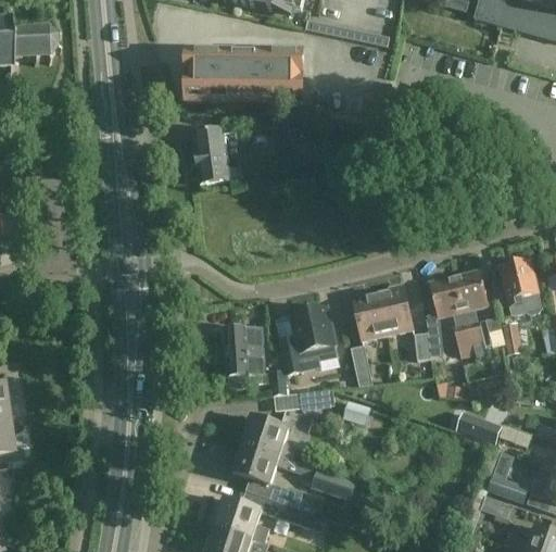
[(245,0),(297,11),(298,0),(245,0)]
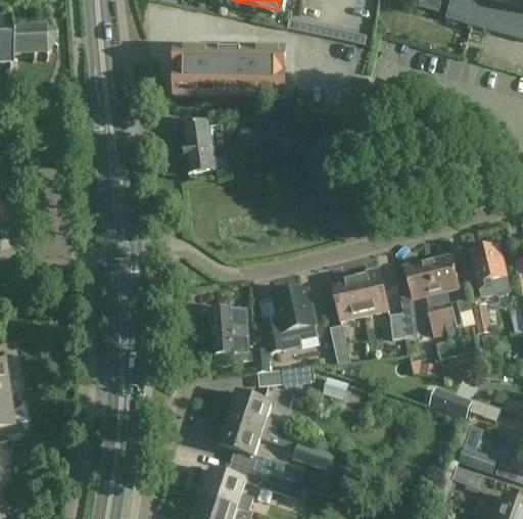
[(438,10),(441,0),(420,0),(419,5),(438,10)]
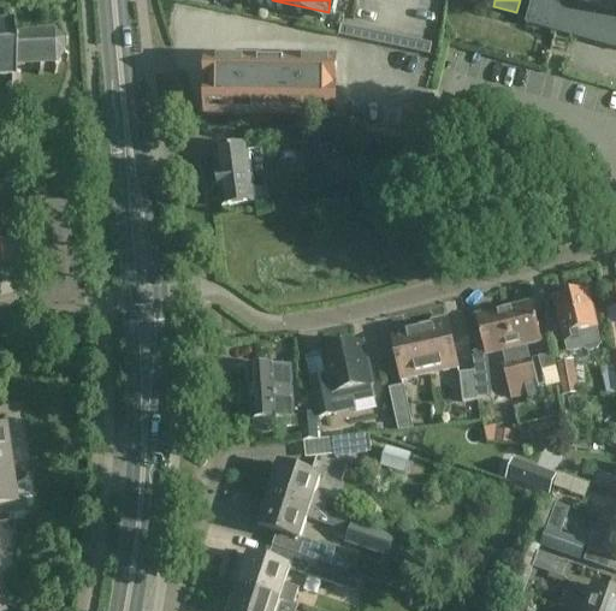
[(531,0),(526,21),(615,46),(615,0),(531,0)]
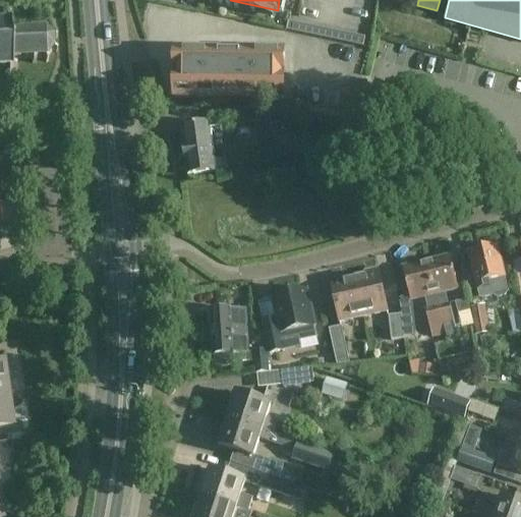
[(0,68),(6,68),(6,75),(10,74),(10,68),(16,68),(16,64),(10,64),(9,60),(16,60),(15,56),(31,55),(32,60),(35,60),(35,55),(42,55),(46,59),(48,58),(46,55),(50,49),(55,50),(55,47),(52,46),(51,37),(56,34),(54,32),(50,35),(45,27),(47,24),(45,22),(41,25),(33,26),(33,23),(30,23),(30,26),(9,27),(9,17),(7,18),(7,13),(3,13),(3,17),(0,17),(0,68)]
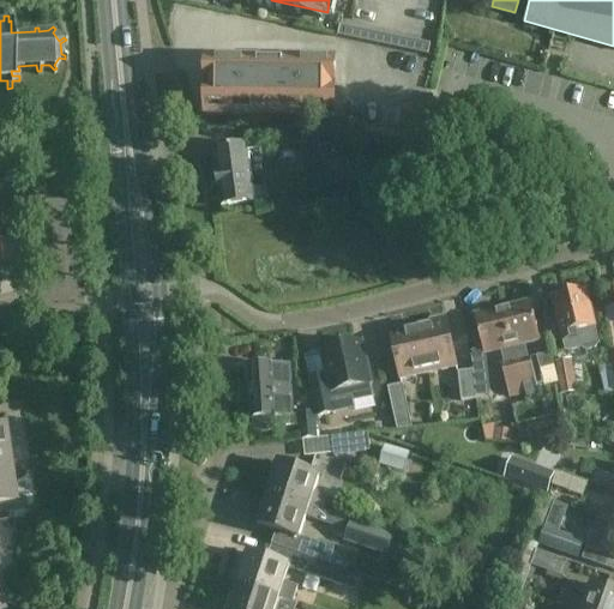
[(338,32),(348,35),(350,24),(341,22),(338,32)]
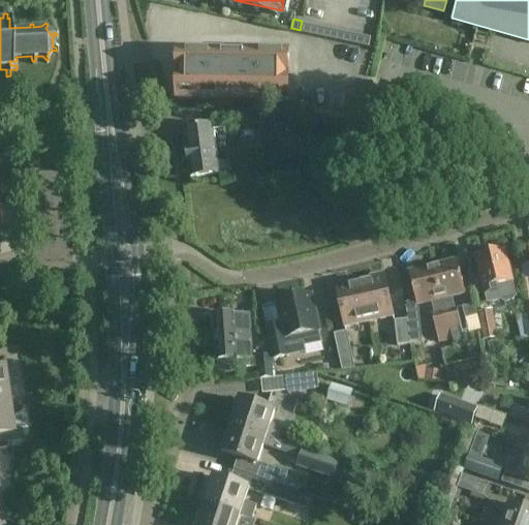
[(309,22),(302,21),(300,30),(307,31),(309,22)]
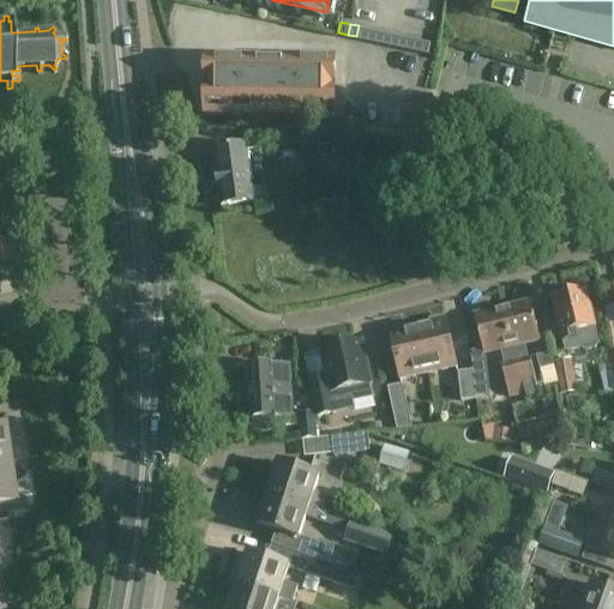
[(368,28),(359,25),(356,36),(366,38),(368,28)]
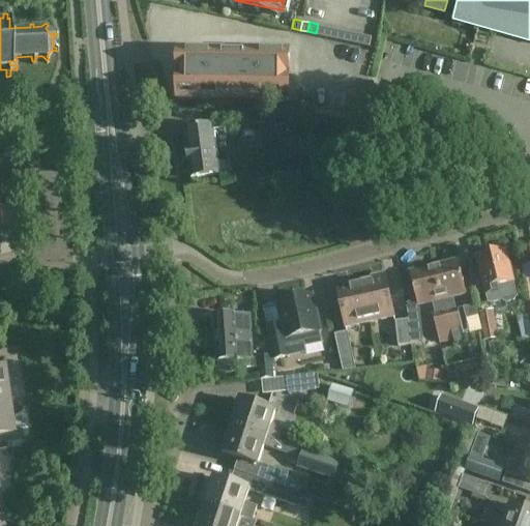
[(325,25),(318,24),(316,33),(323,35),(325,25)]
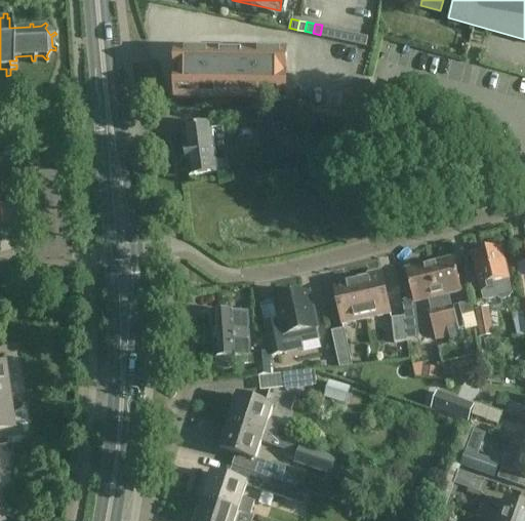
[(329,27),(322,25),(320,35),(328,36),(329,27)]
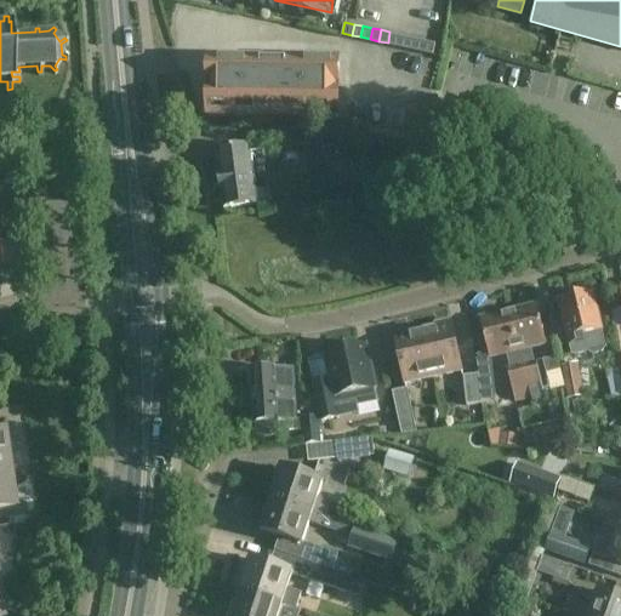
[(399,34),(389,32),(388,43),(397,45),(399,34)]
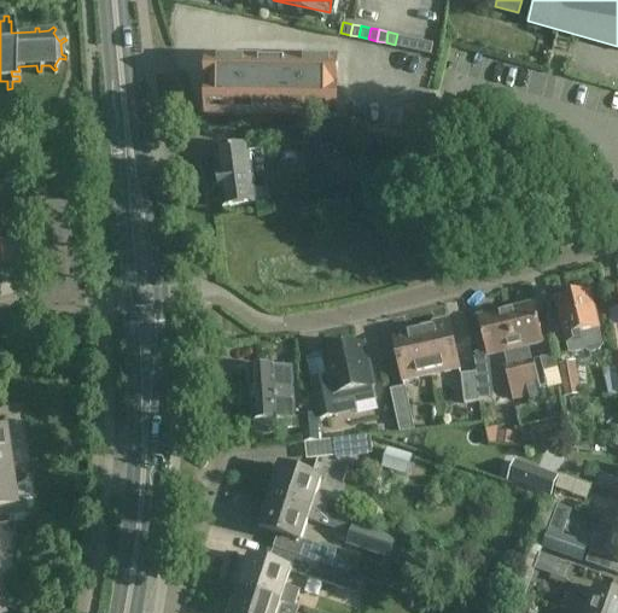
[(406,35),(397,34),(395,45),(403,46),(406,35)]
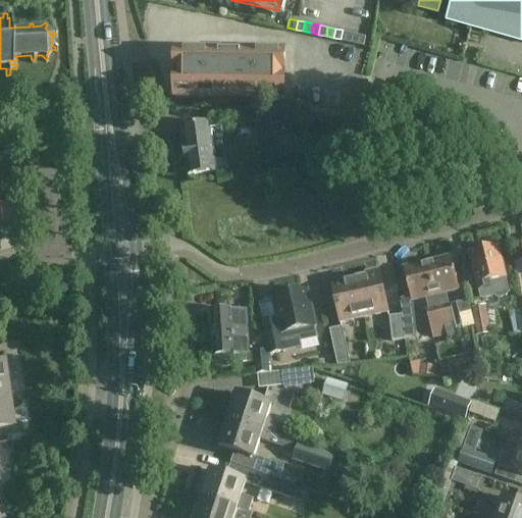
[(351,32),(343,30),(341,39),(349,41),(351,32)]
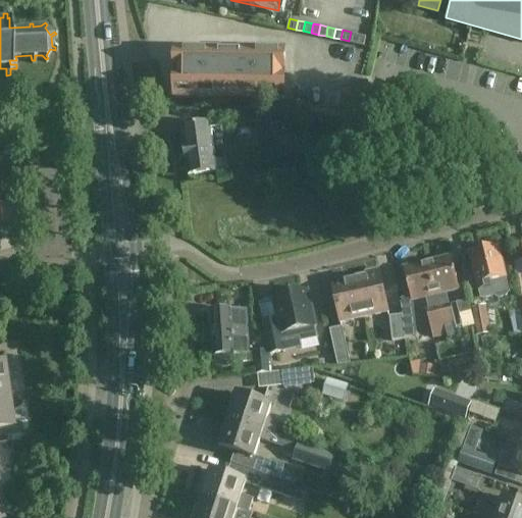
[(358,33),(351,32),(349,41),(356,42),(358,33)]
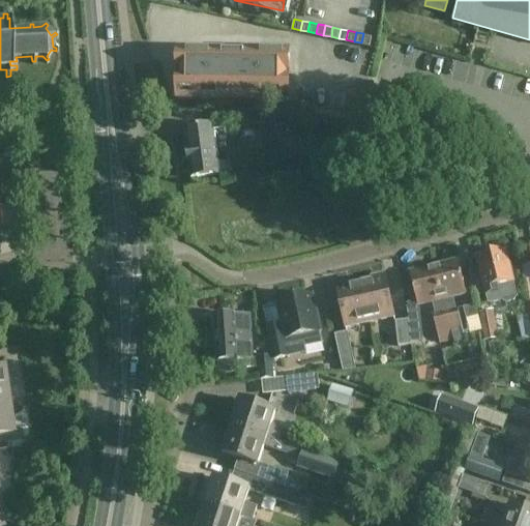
[(372,35),(363,33),(361,42),(370,45),(372,35)]
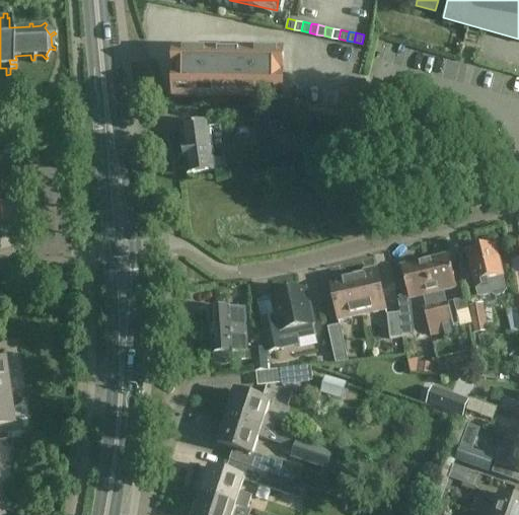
[(283,94),(284,42),(219,42),(219,49),(175,49),(175,94),(283,94)]
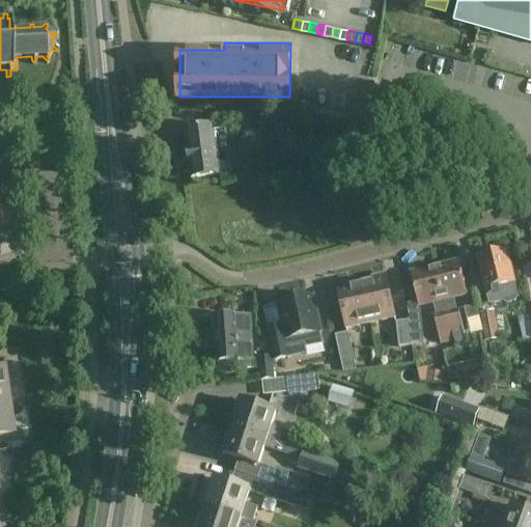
[(235,108),(236,123),(263,120),(262,106),(235,108)]
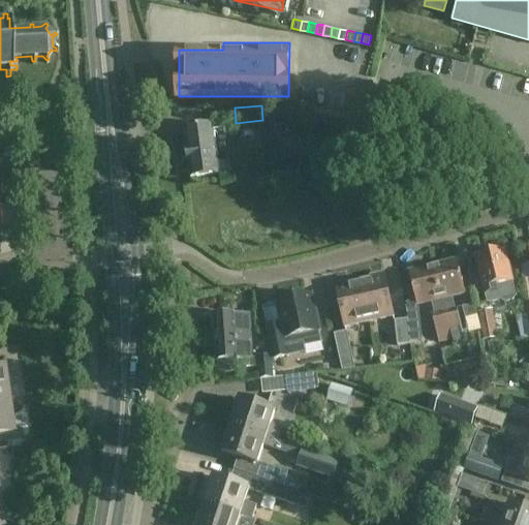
[(361,129),(362,125),(362,121),(363,114),(363,110),(361,110),(329,109),(328,126),(361,129)]
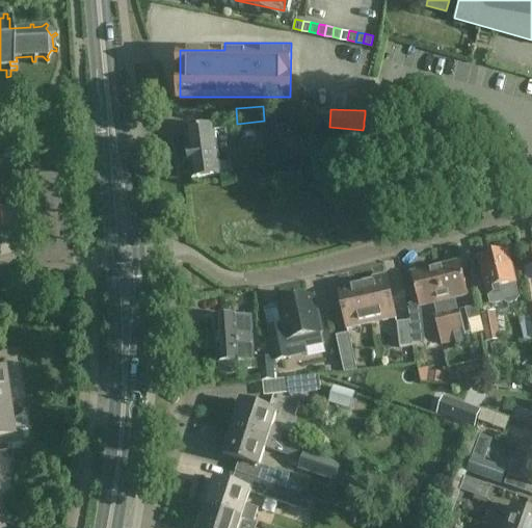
[(220,173),(219,160),(218,159),(214,124),(185,128),(192,177),(220,173)]
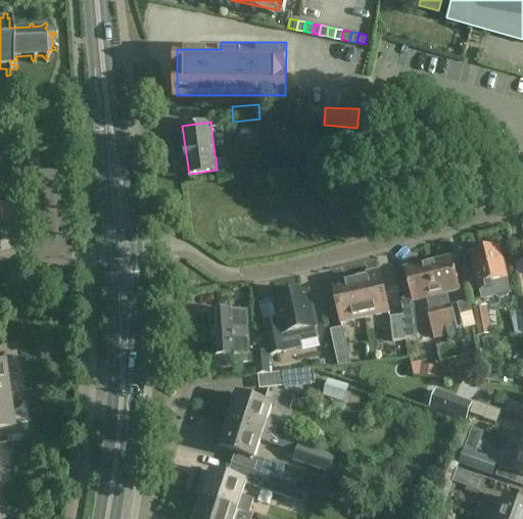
[(293,176),(302,175),(300,166),(277,169),(278,179),(281,178),(285,178),(291,177),(293,176)]
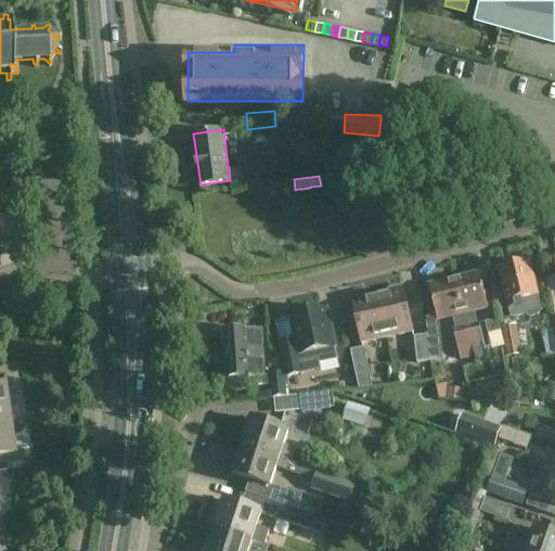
[(502,268),(513,309),(513,310),(514,314),(526,310),(530,314),(539,311),(541,307),(530,260),(526,261),(524,259),(516,261),(516,264),(502,268)]
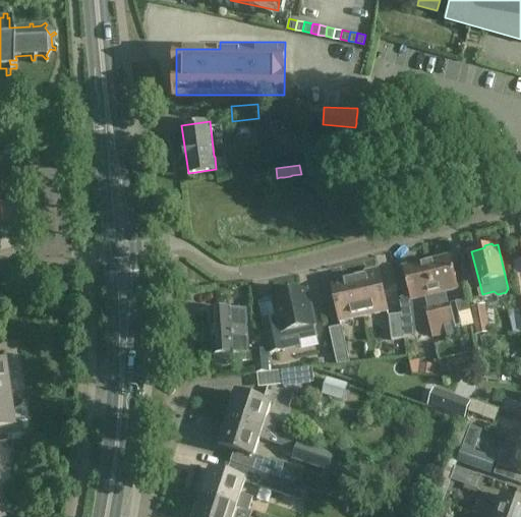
[(436,290),(446,331),(457,328),(451,301),(449,301),(446,290),(446,289),(459,286),(451,255),(448,256),(448,254),(440,256),(440,257),(428,261),(436,290)]
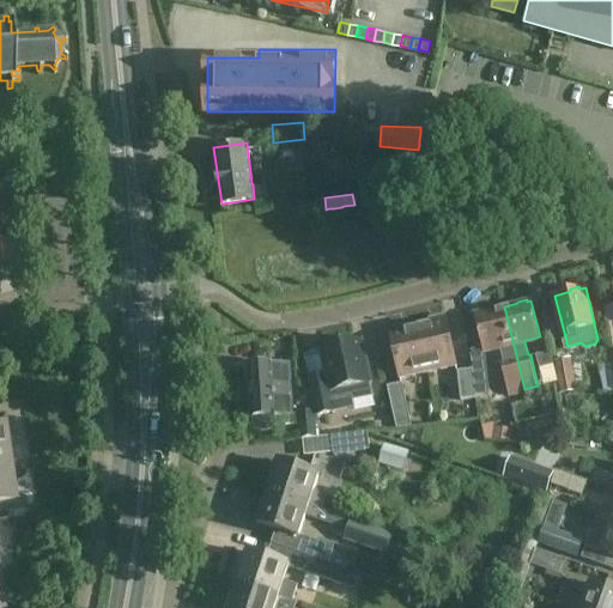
[(513,341),(504,306),(490,310),(489,309),(478,311),(479,312),(475,314),(484,344),(485,351),(503,346),(507,359),(504,360),(513,391),(525,389),(513,341)]
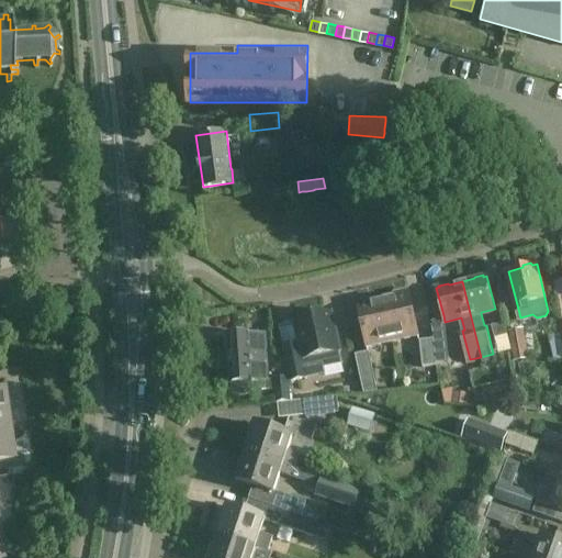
[(382,290),(393,341),(418,334),(407,285),(382,290)]
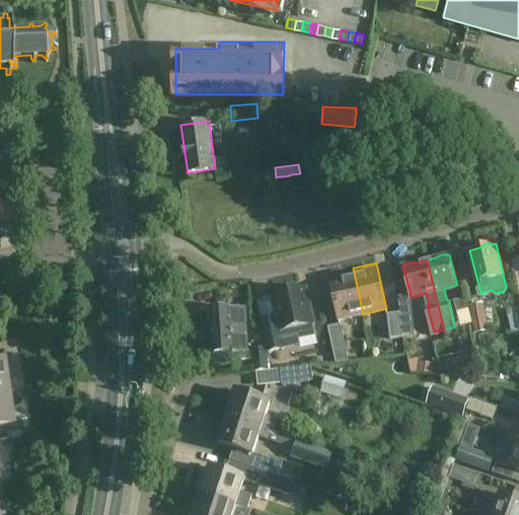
[(363,314),(353,268),(328,274),(339,319),(363,314)]
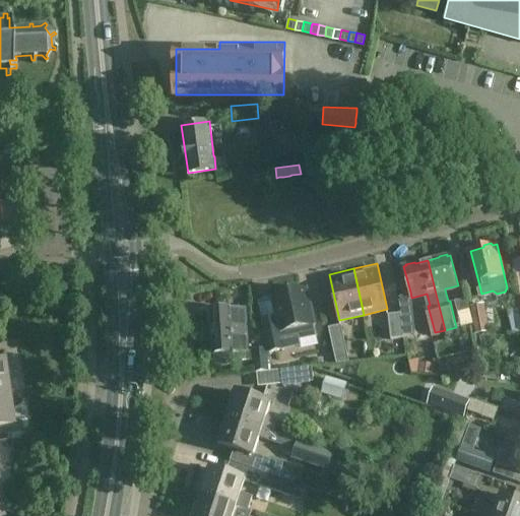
[(262,320),(267,343),(268,351),(283,348),(282,343),(316,336),(313,323),(315,323),(306,281),(270,289),(275,317),(262,320)]
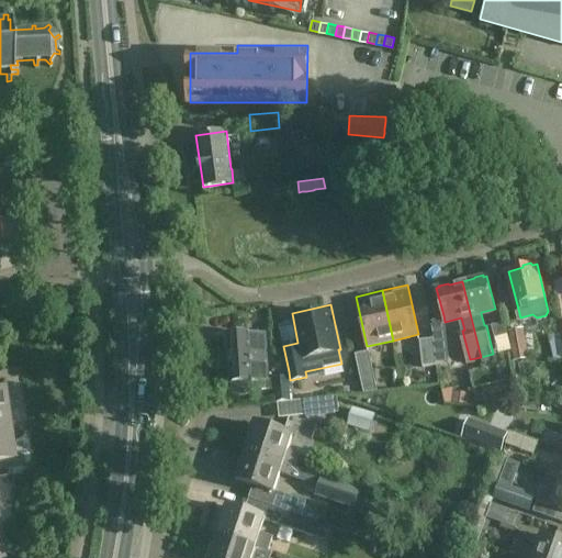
[(445,322),(444,315),(433,317),(434,332),(436,352),(449,350),(445,322)]
